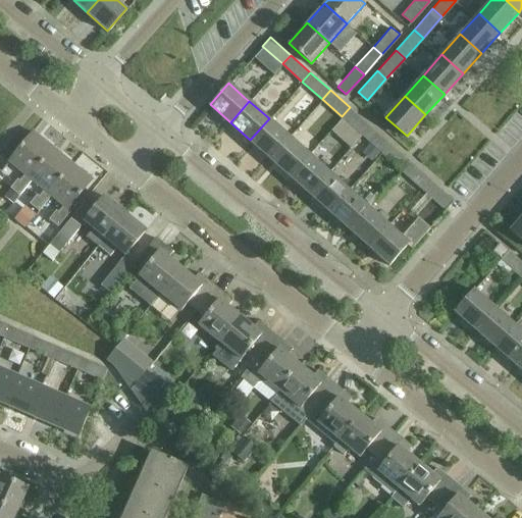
[(362,134),(370,124),(350,107),(342,116),(362,134)]
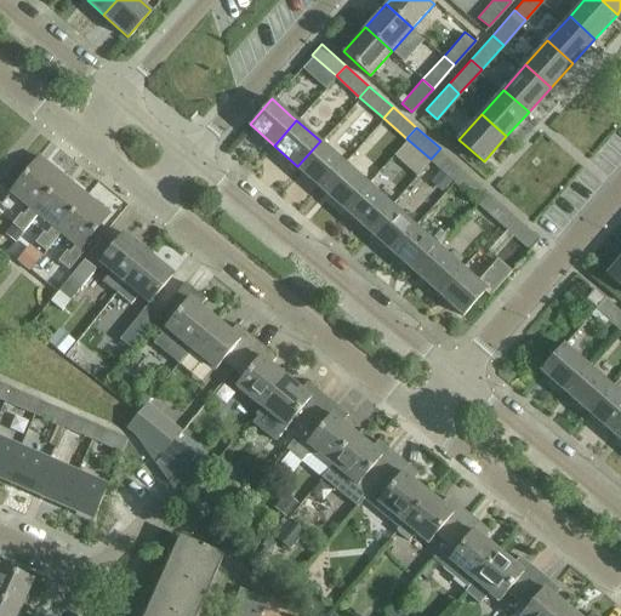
[(320,141),(297,166),(320,188),(343,163),(320,141)]
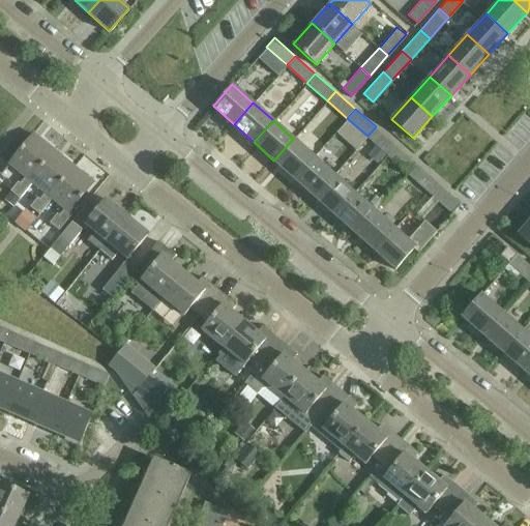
[(377,163),(386,152),(387,154),(395,144),(386,136),(376,126),(367,136),(376,144),(367,153),(377,163)]
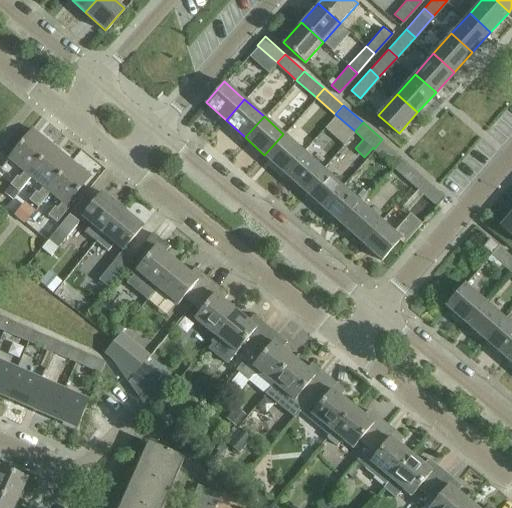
[(4,191),(9,195),(52,143),(32,127),(8,157),(24,170),(19,176),(18,175),(4,191)]
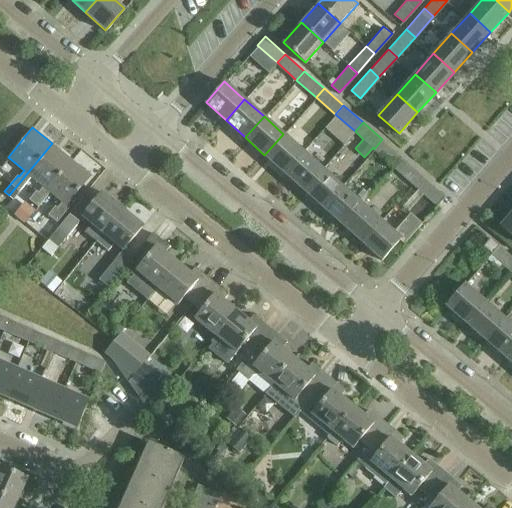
[(283,134),(264,155),(284,172),(303,151),(283,134)]
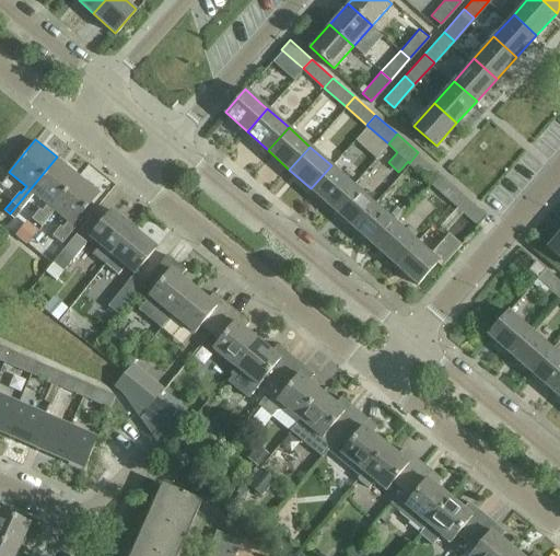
[(431,182),(440,172),(418,152),(409,163),(431,182)]
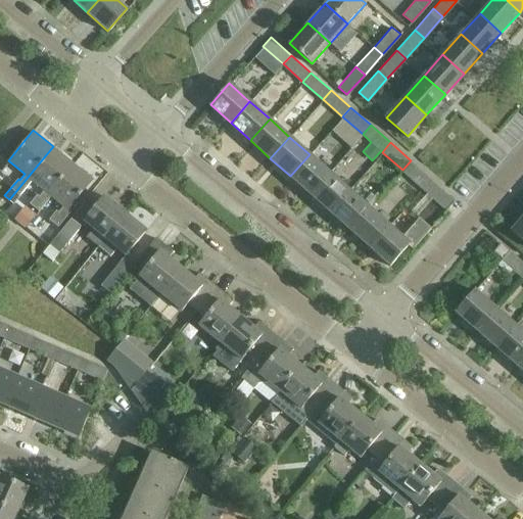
[(31,202),(36,206),(72,162),(53,146),(9,199),(13,202),(33,179),(44,189),(39,195),(37,194),(31,202)]
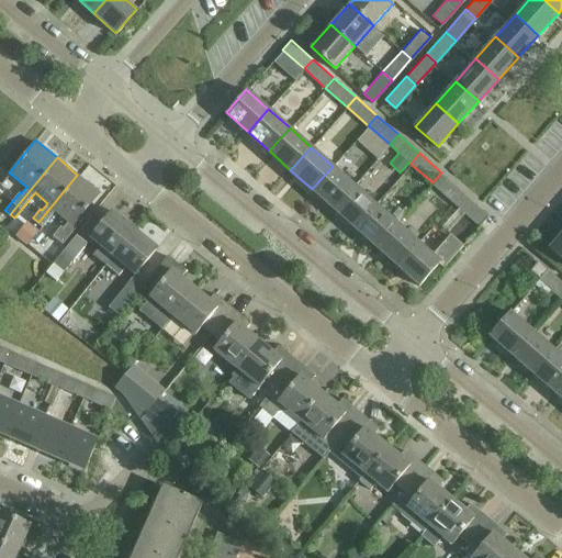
[(312,189),(333,208),(353,185),(333,166),(312,189)]
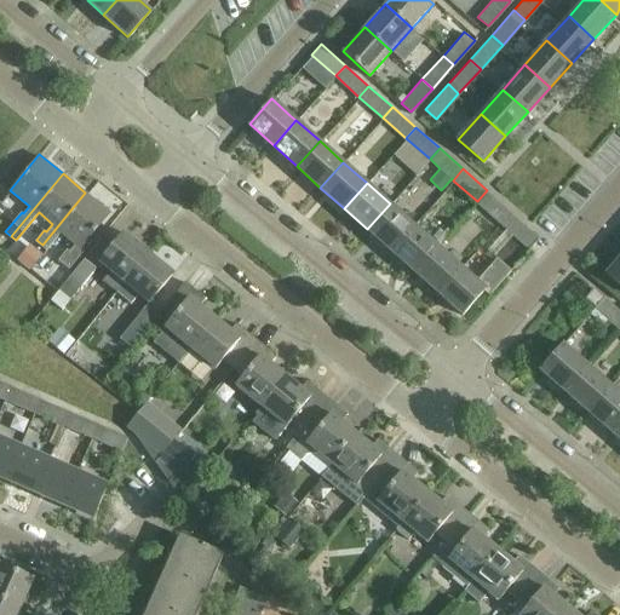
[(500,222),(510,211),(487,190),(477,201),(500,222)]
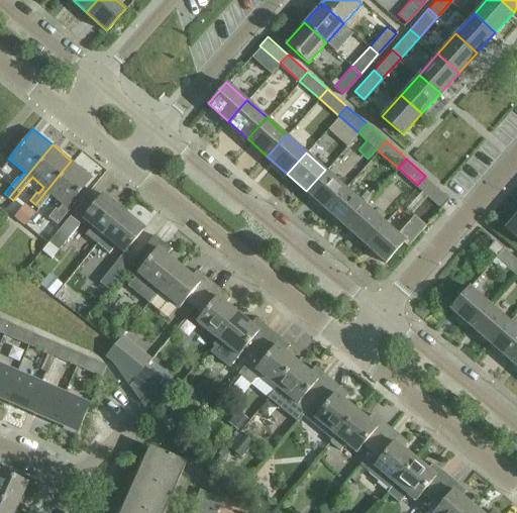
[(59,223),(57,221),(70,206),(68,205),(91,177),(71,161),(35,204),(38,207),(50,193),(63,203),(58,209),(57,207),(49,216),(44,223),(42,221),(34,230),(45,239),(59,223)]
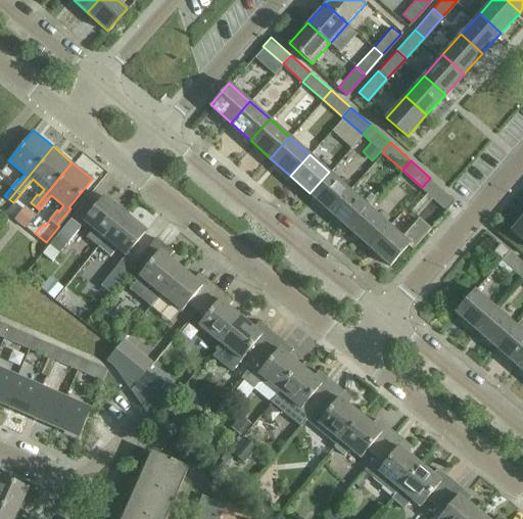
[(329,172),(310,193),(330,210),(348,189),(329,172)]
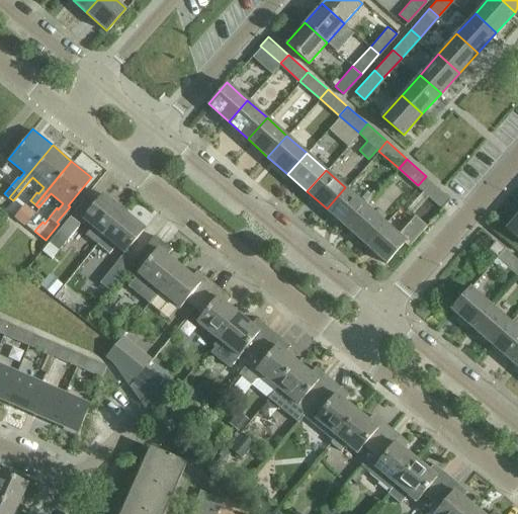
[(442,207),(450,198),(426,176),(418,185),(442,207)]
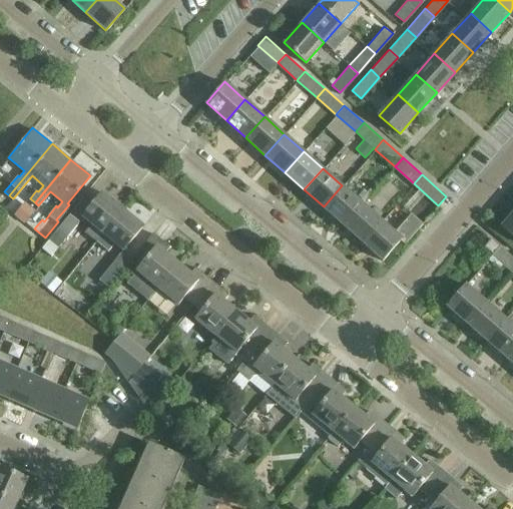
[(324,206),(343,224),(362,203),(342,185),(324,206)]
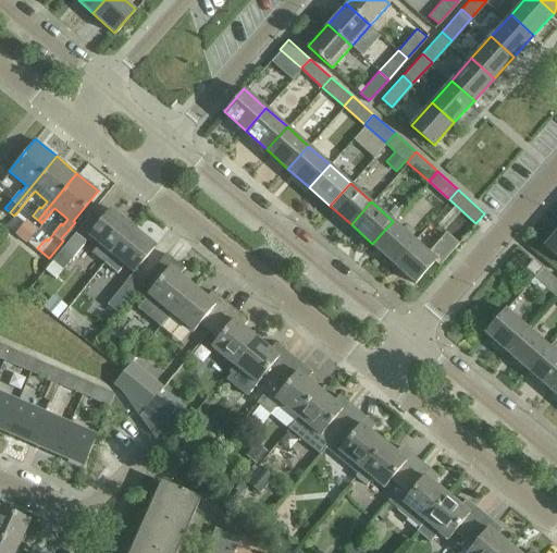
[(91,249),(104,260),(132,226),(111,209),(89,235),(98,243),(91,249)]
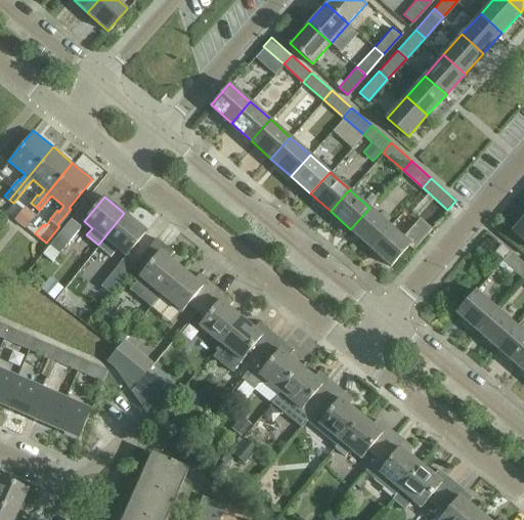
[(27,207),(16,219),(26,227),(36,214),(27,207)]
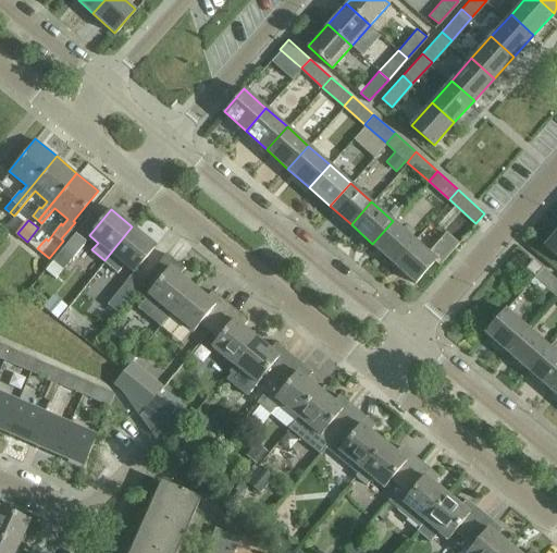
[(372,244),(393,262),(413,240),(393,221),(372,244)]
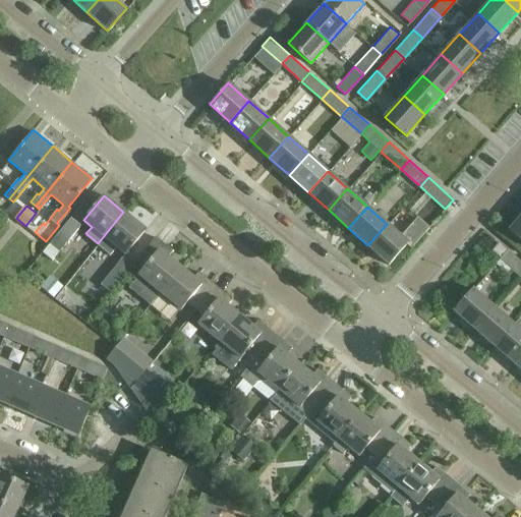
[(125,252),(131,244),(145,229),(123,212),(98,243),(109,252),(116,244),(125,252)]
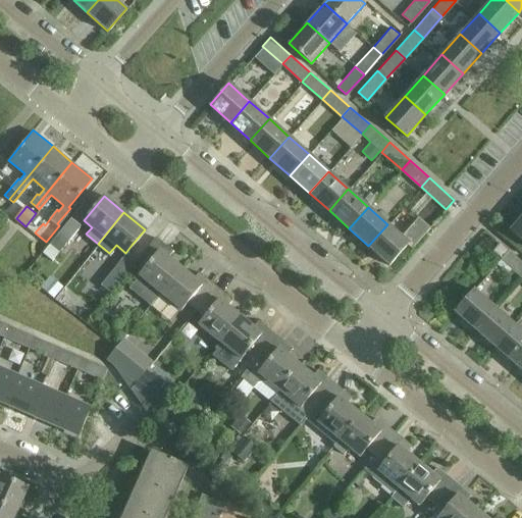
[(521,215),(510,229),(521,239),(521,215)]
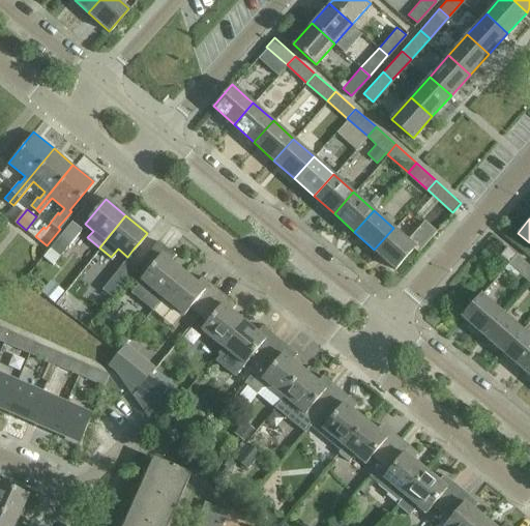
[(60,253),(80,227),(70,220),(50,245),(60,253)]
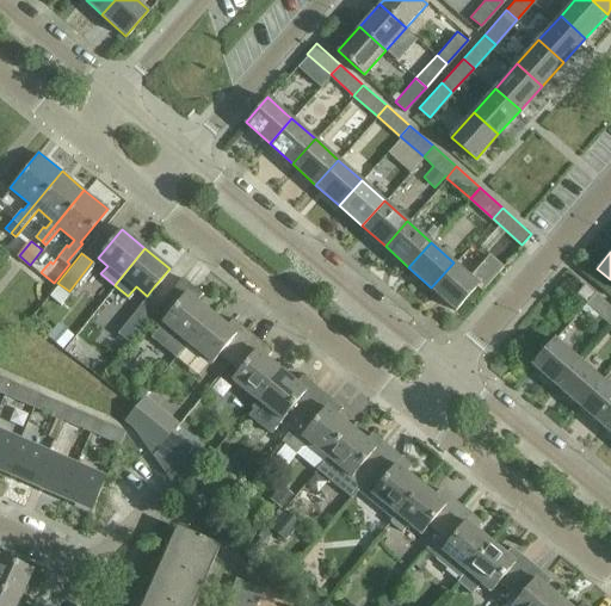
[(481,289),(503,265),(489,253),(469,276),(454,263),(431,288),(455,309),(476,285),(481,289)]
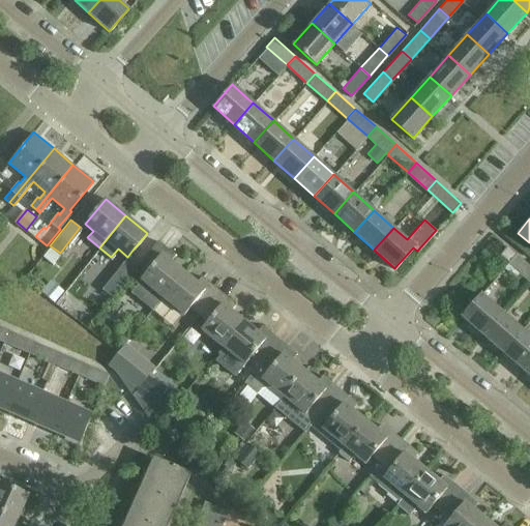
[(162,296),(182,270),(170,260),(175,254),(157,239),(138,263),(147,270),(140,279),(162,296)]
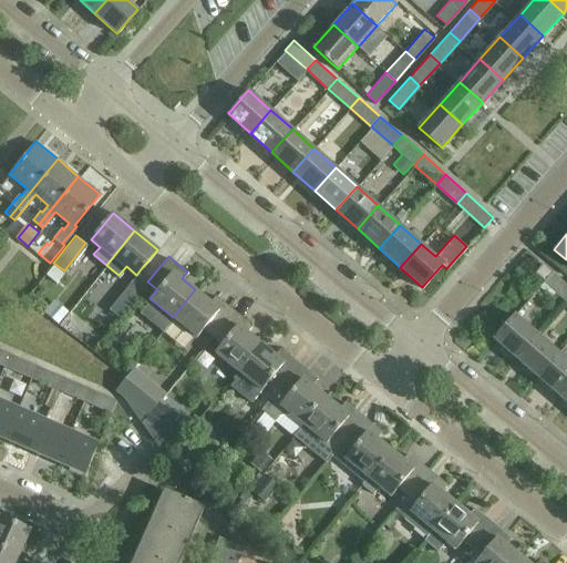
[(544,279),(552,270),(543,262),(534,272),(544,279)]
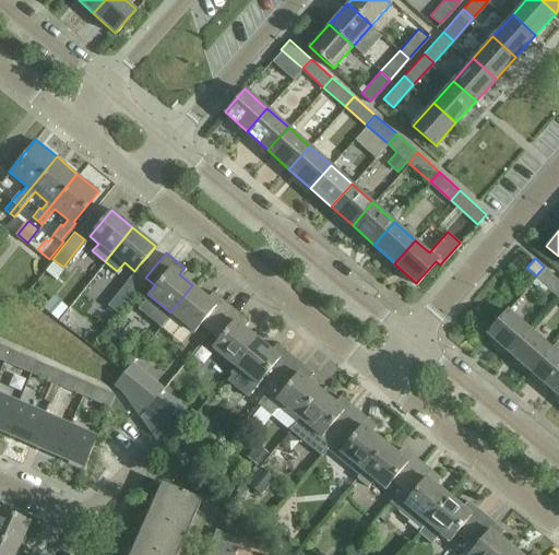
[(536,275),(552,291),(558,295),(558,294),(558,279),(544,267),(536,275)]
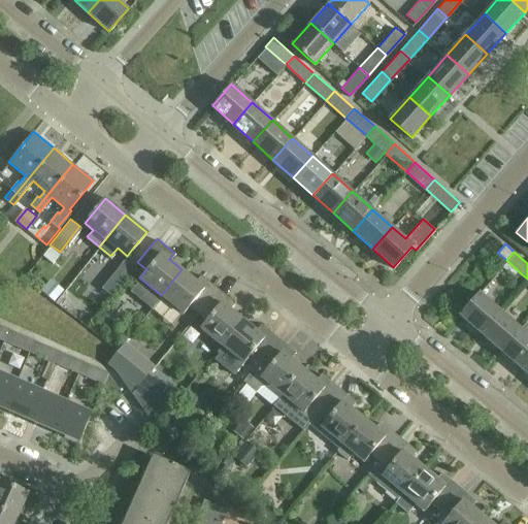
[(111,293),(132,268),(123,260),(101,286),(111,293)]
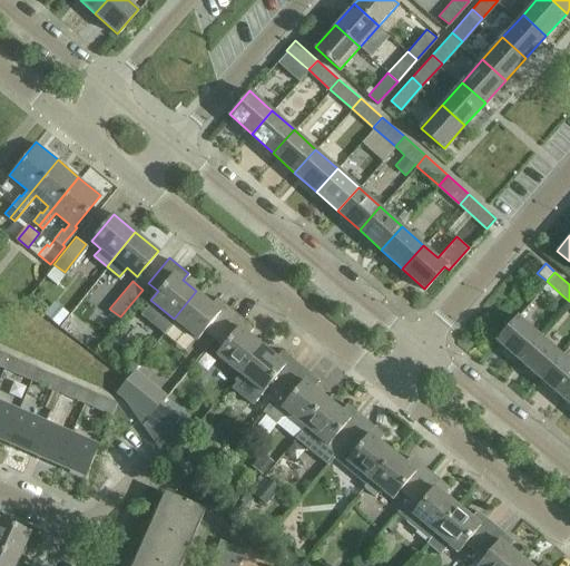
[(204,329),(214,337),(235,311),(216,295),(210,303),(196,291),(174,319),(197,338),(204,329)]
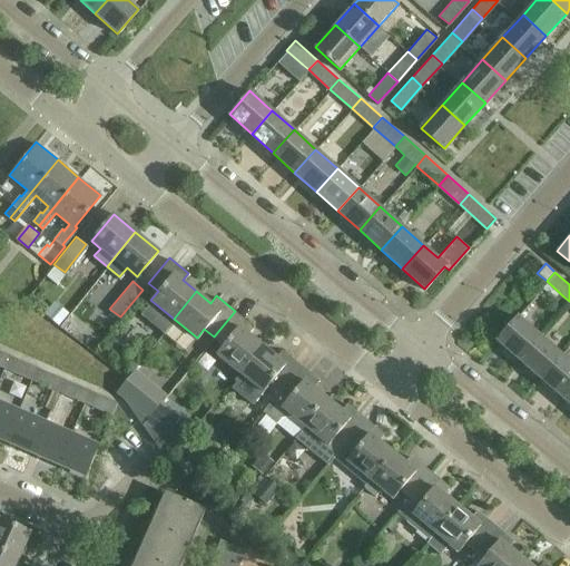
[(74,323),(82,309),(58,294),(49,310),(74,323)]
